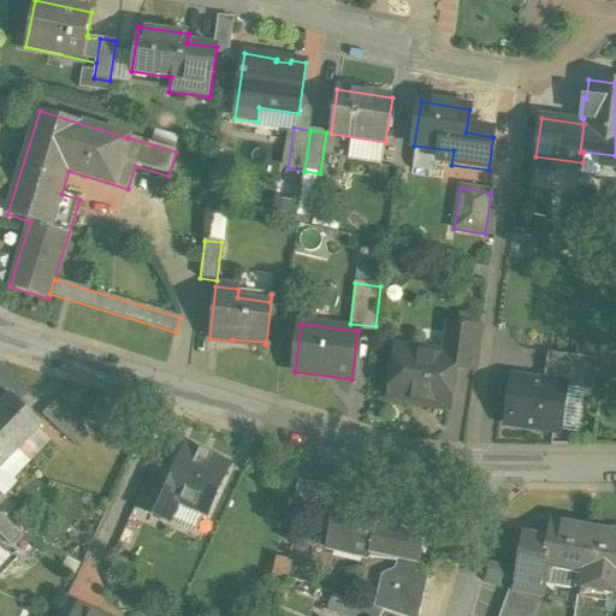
[(481,329),(451,324),(446,361),(455,362),(454,368),(474,372),(481,329)]
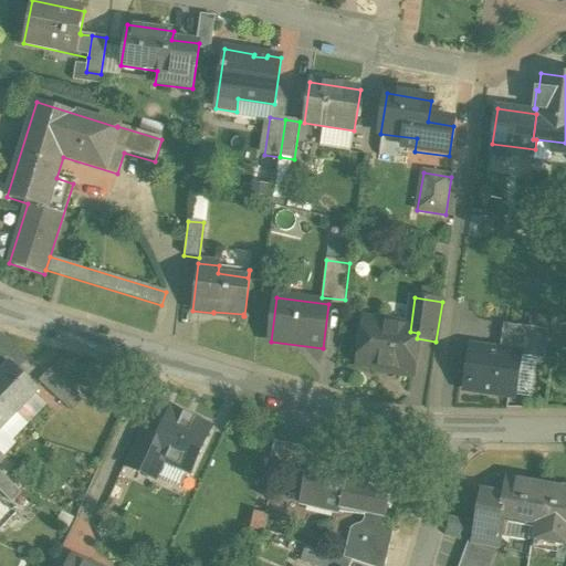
[(387,325),(368,322),(364,325),(358,364),(391,368),(394,371),(409,374),(412,371),(417,338),(418,333),(410,332),(390,328),(387,325)]
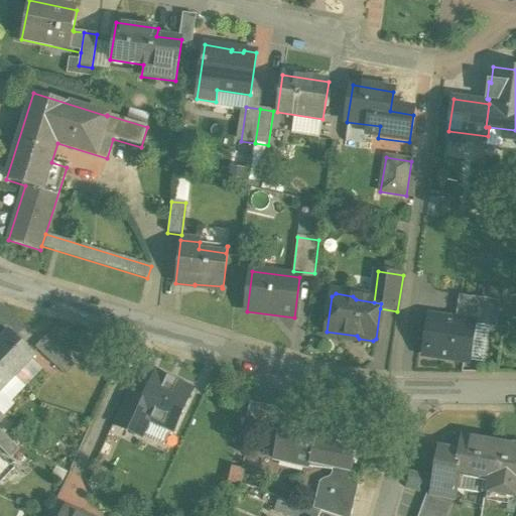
[(500,301),(482,299),(479,326),(496,329),(500,301)]
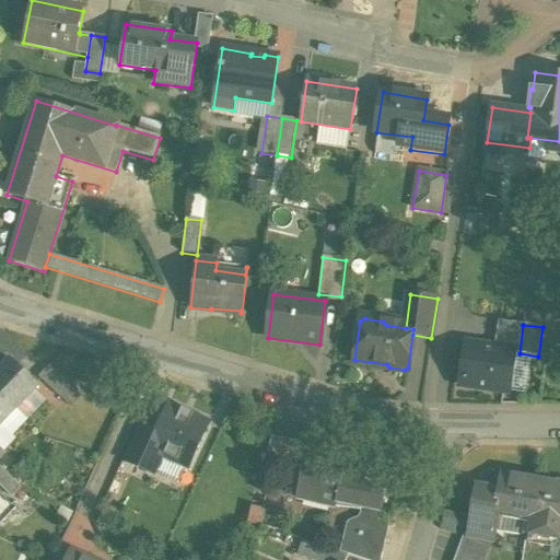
[(514,352),(466,345),(461,385),(509,392),(514,352)]
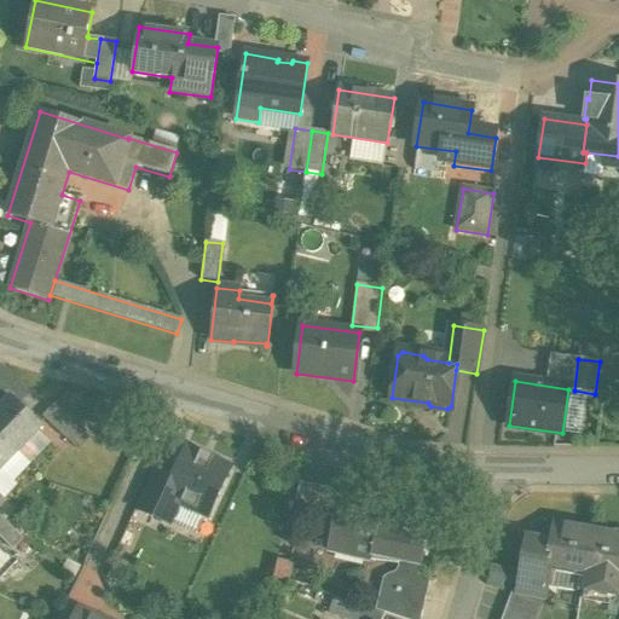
[(12,399),(0,411),(0,435),(17,452),(41,426),(12,399)]
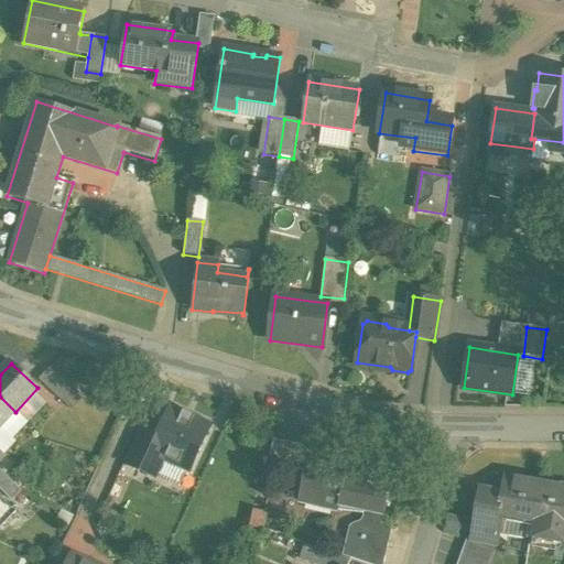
[(71,390),(50,369),(40,380),(61,401),(71,390)]
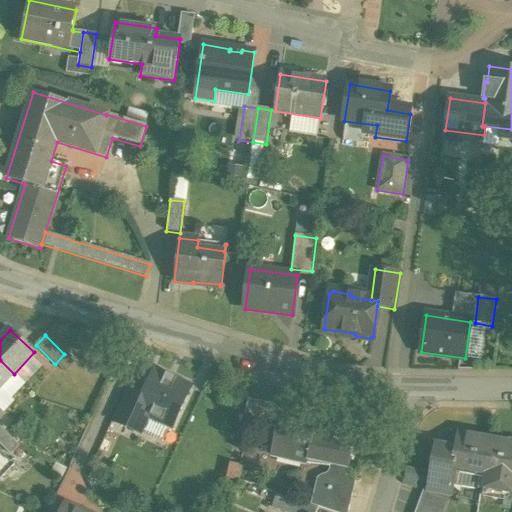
[(0,387),(14,374),(0,360),(0,387)]
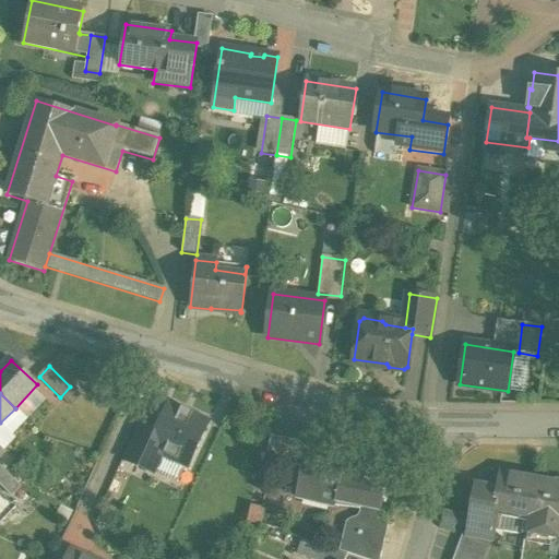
[(180,411),(168,406),(156,432),(150,448),(162,453),(188,465),(207,424),(191,416),(193,413),(181,407),(180,411)]
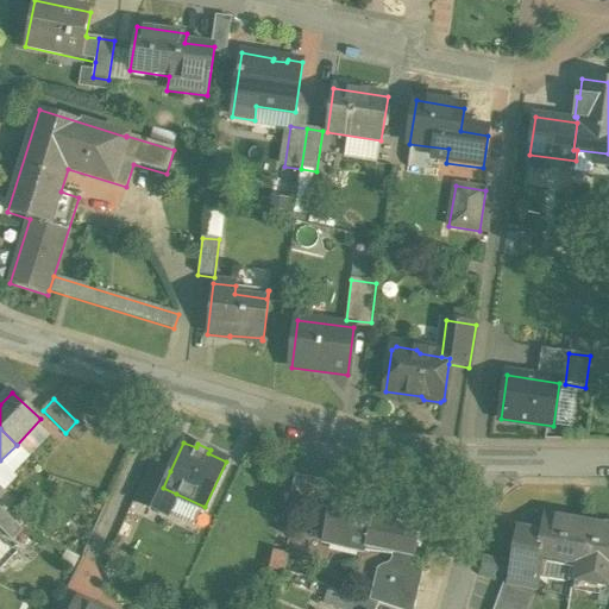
[(163,488),(170,471),(151,463),(133,501),(165,515),(176,494),(163,488)]
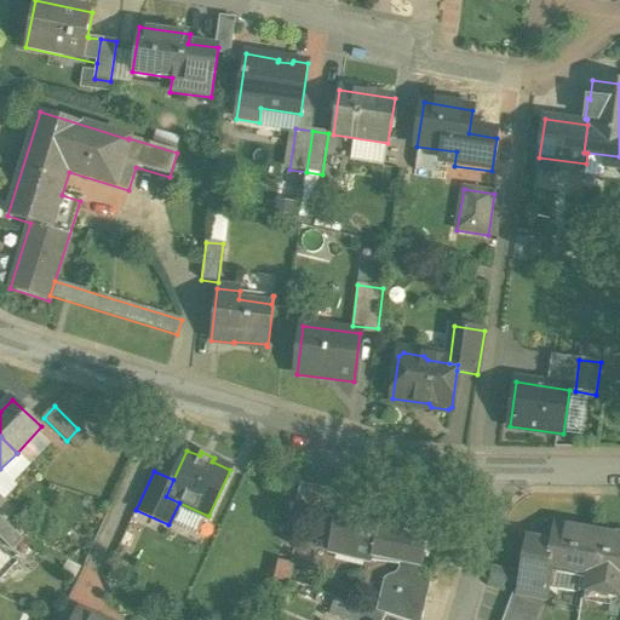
[(334,492),(300,484),(293,517),(327,526),(328,517),(339,520),(343,501),(333,499),(334,492)]
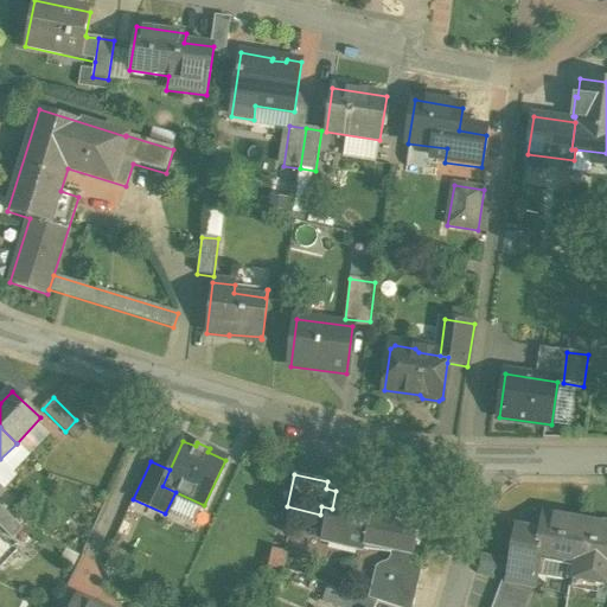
[(365,543),(374,508),(376,498),(337,489),(336,491),(332,509),(325,541),(364,549),(365,543)]
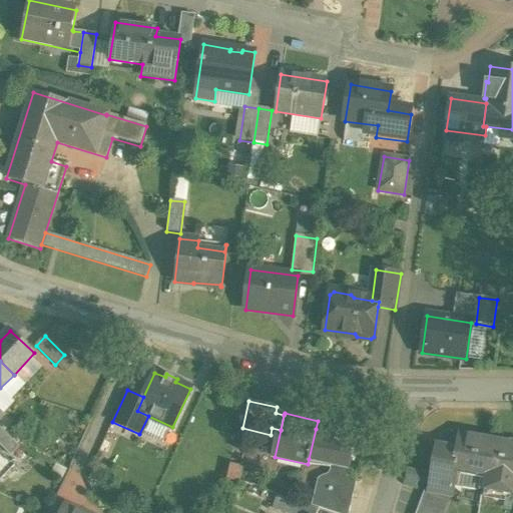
[(316,429),(309,459),(332,464),(331,466),(349,470),(353,456),(354,456),(358,438),(316,429)]
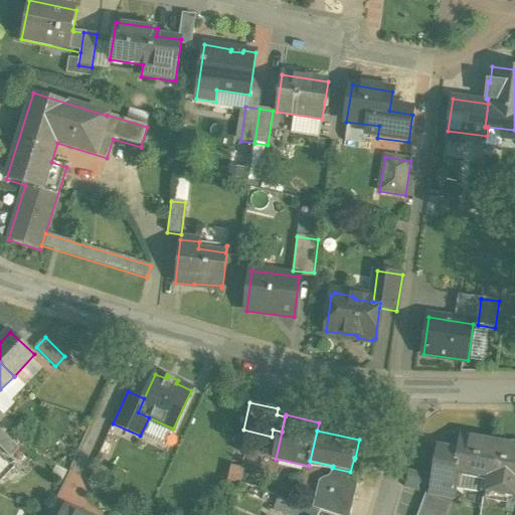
[(493,441),(460,436),(457,452),(438,449),(431,487),(452,491),(455,476),(459,477),(460,471),(487,476),(493,441)]
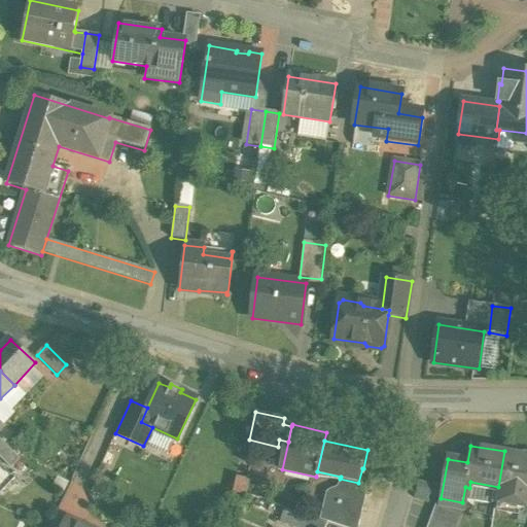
[(526,455),(504,451),(498,487),(496,503),(526,507),(526,455)]
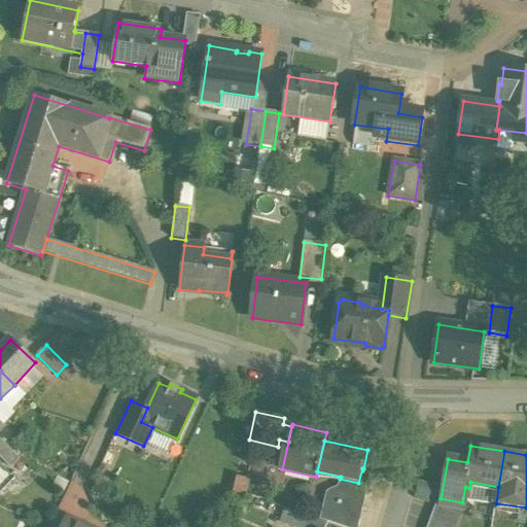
[(340,504),(324,500),(320,520),(326,522),(340,526),(358,526),(366,496),(343,491),(340,504)]
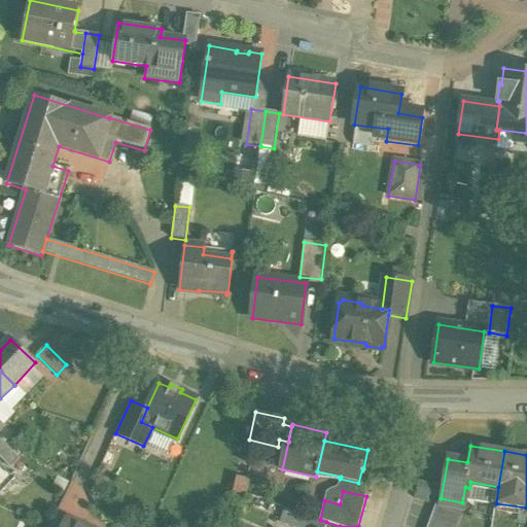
[(458,526),(462,517),(437,508),(430,526),(458,526)]
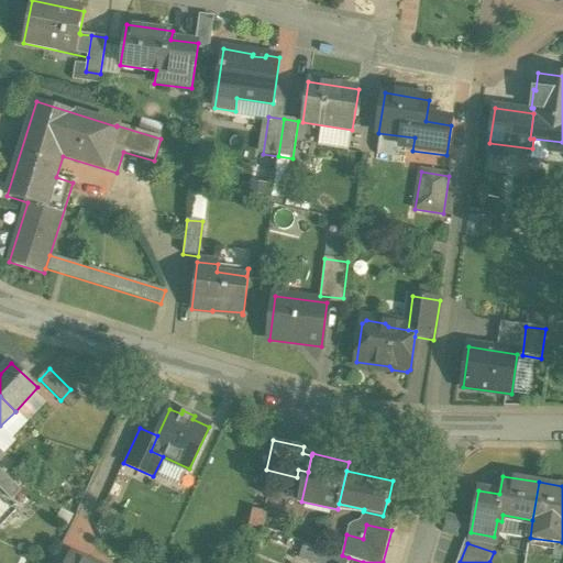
[(342,555),(320,549),(315,562),(345,562),(349,558),(342,555)]
